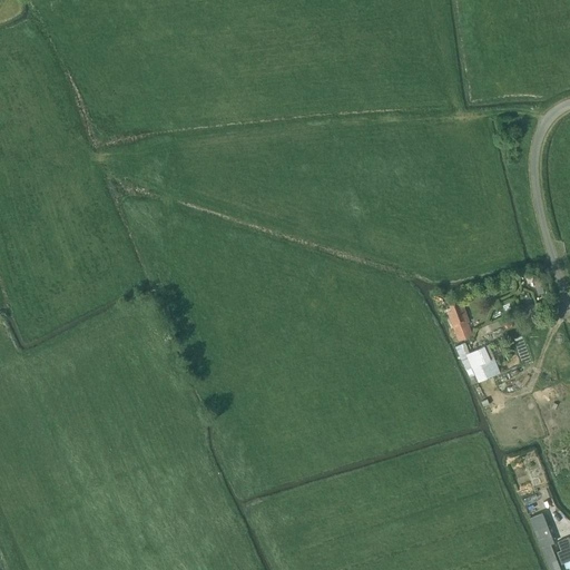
[(543,288),(539,273),(532,274),(537,291),(543,288)]
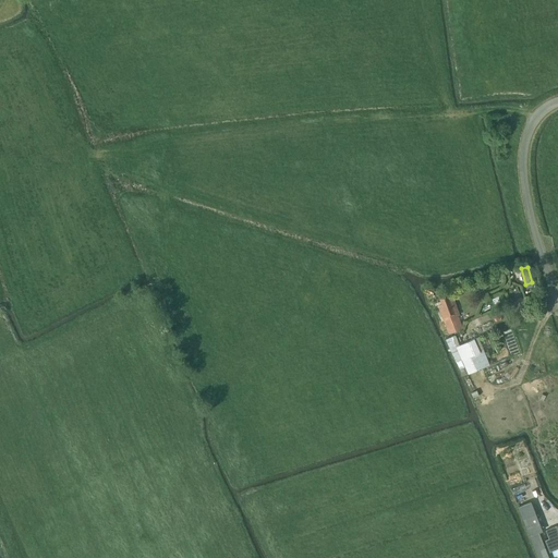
[(438,298),(440,303),(437,304),(444,320),(445,320),(449,331),(461,327),(457,314),(458,313),(450,292),(438,298)]
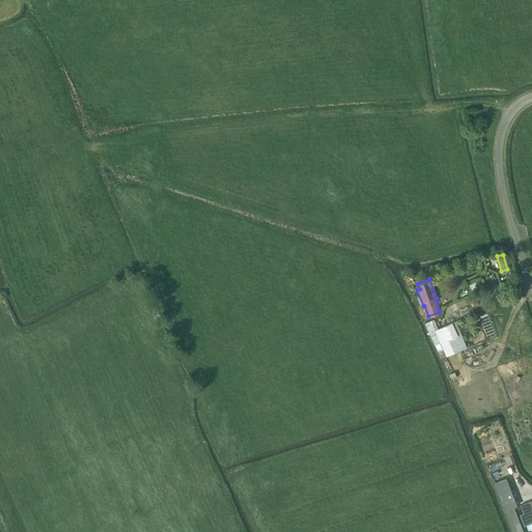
[(437,328),(433,319),(425,322),(434,344),(441,342),(446,355),(467,347),(456,320),(437,328)]
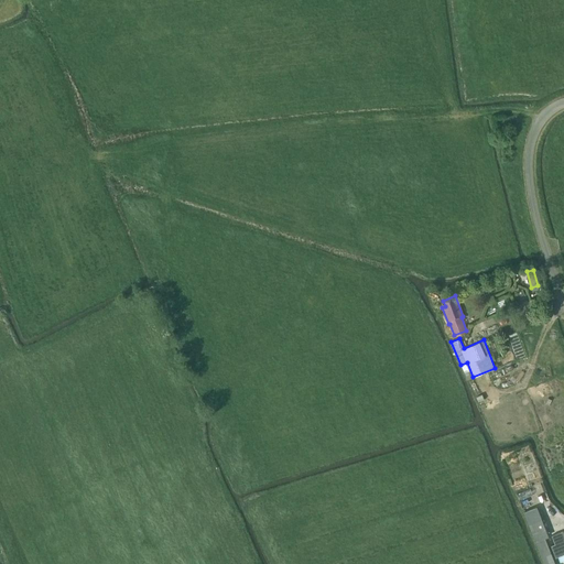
[(549,537),(537,506),(523,511),(543,563),(555,563),(545,538),(549,537)]
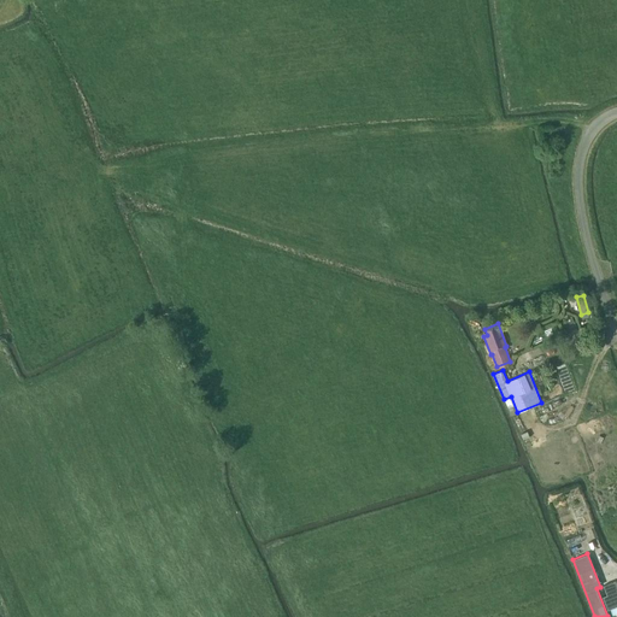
[(616,580),(605,585),(613,607),(616,605),(616,580)]
